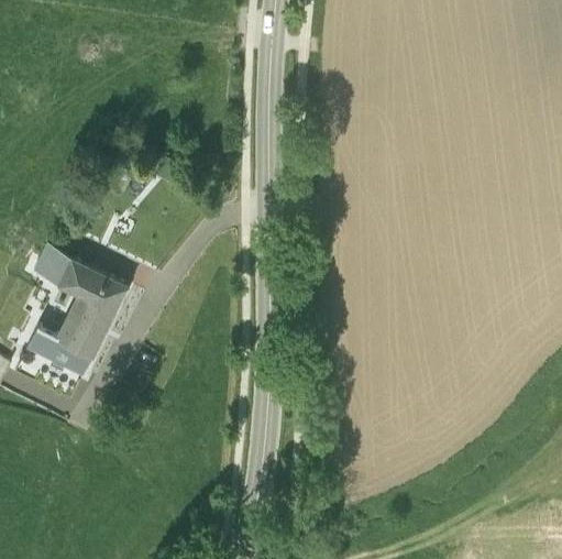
[(79,293),(116,310),(128,285),(47,247),(37,265),(35,273),(76,294),(77,292),(79,293)]
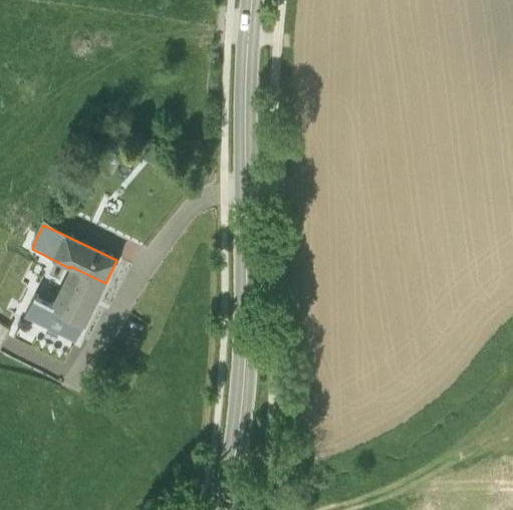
[(50,307),(85,324),(105,283),(72,267),(70,266),(69,268),(51,306),(50,307)]
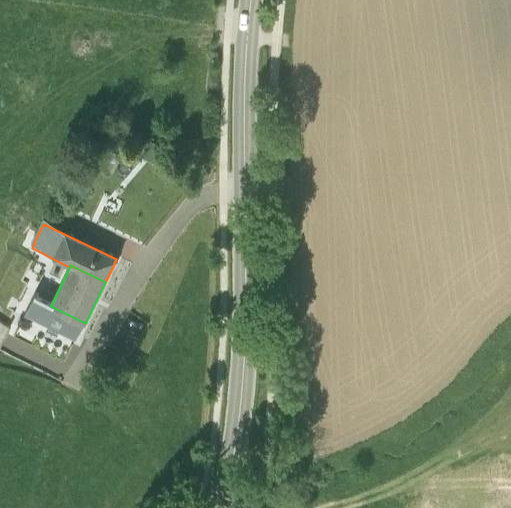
[(85,323),(50,306),(51,305),(35,297),(27,314),(59,331),(77,339),(85,323)]
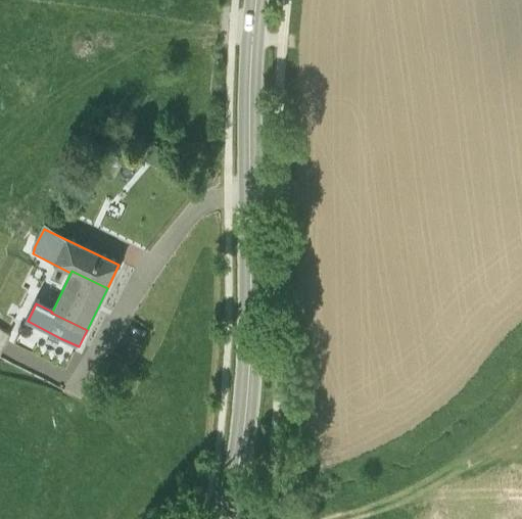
[(0,356),(10,336),(0,331),(0,356)]
